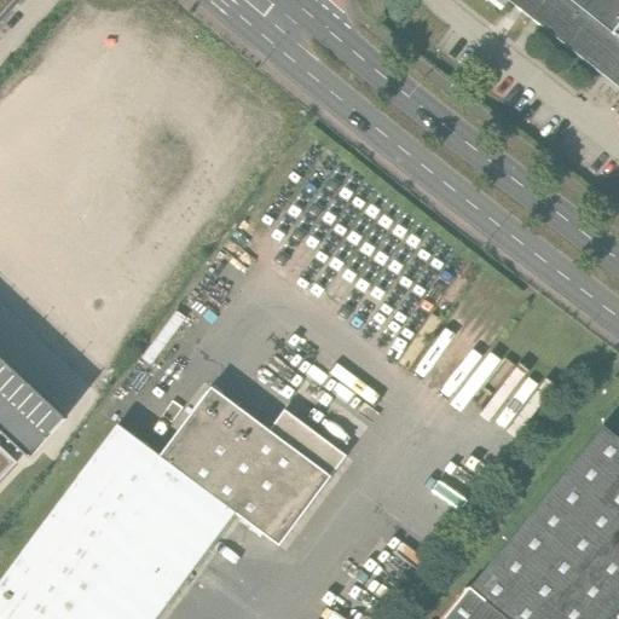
[(0,0),(0,23),(21,0),(0,0)]
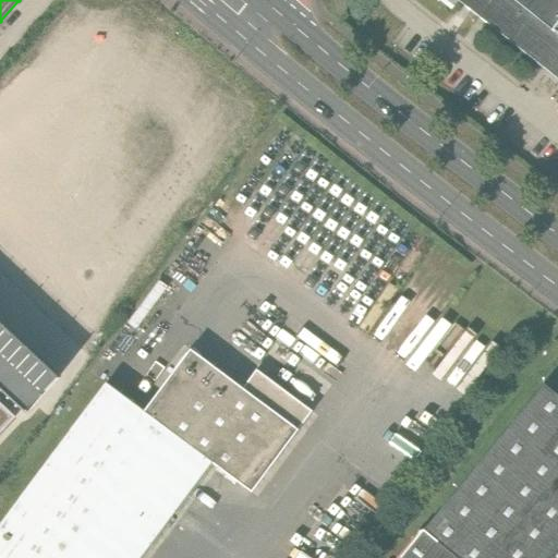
[(449,0),(557,83),(557,33),(514,0),(449,0)]
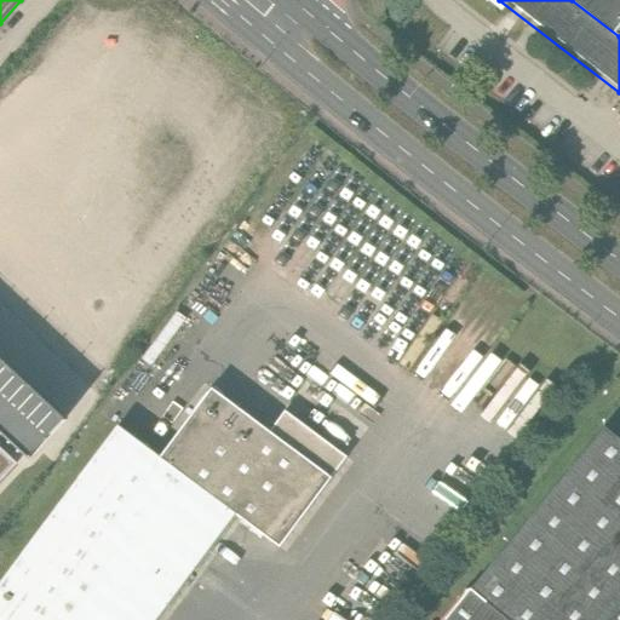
[(619,0),(572,0),(619,36),(619,34),(619,0)]
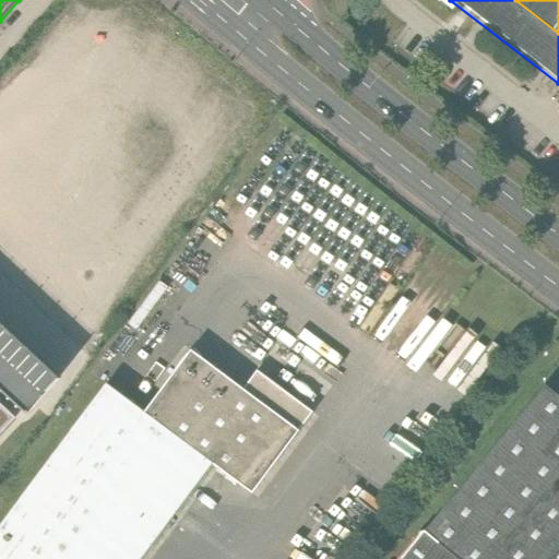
[(59,380),(0,324),(0,393),(1,393),(7,399),(6,401),(8,402),(9,401),(15,406),(14,408),(16,409),(18,408),(25,415),(59,380)]
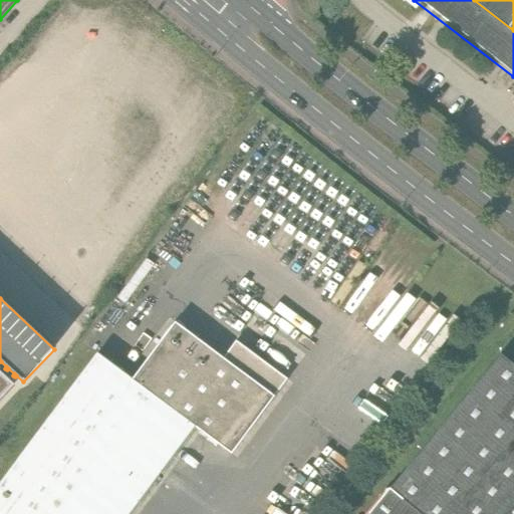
[(96,353),(0,482),(0,513),(129,513),(195,426),(231,452),(287,376),(236,339),(222,357),(175,322),(133,379),(96,353)]
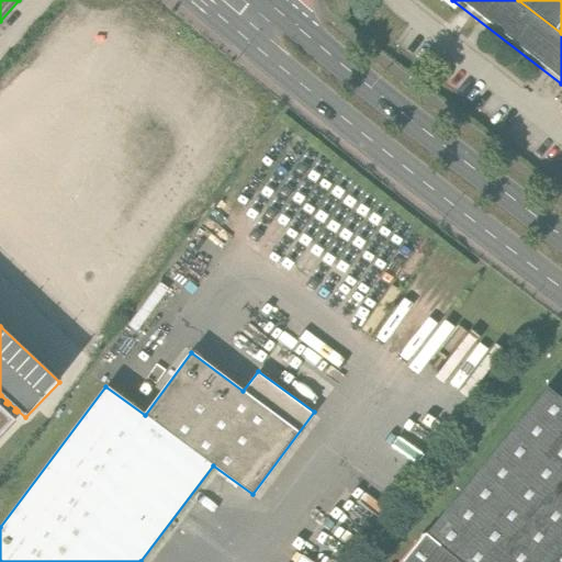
[(561,561),(561,398),(548,386),(403,561),(561,561)]
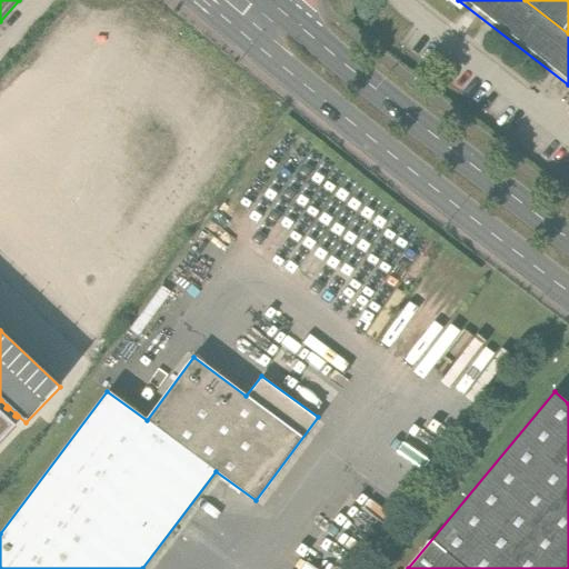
[(0,441),(16,426),(0,411),(0,441)]
